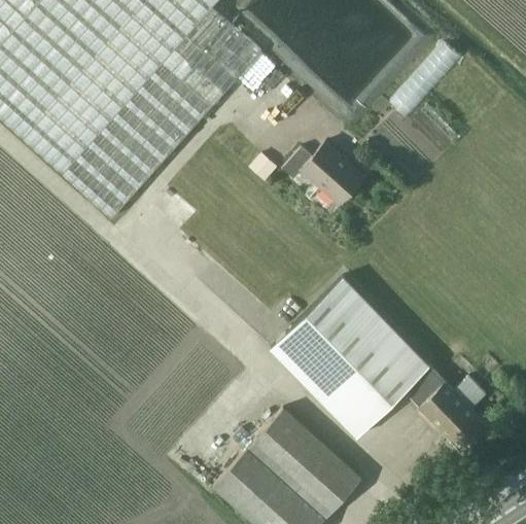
[(0,120),(61,175),(184,37),(204,55),(206,53),(229,27),(209,9),(216,0),(0,0),(0,120)]
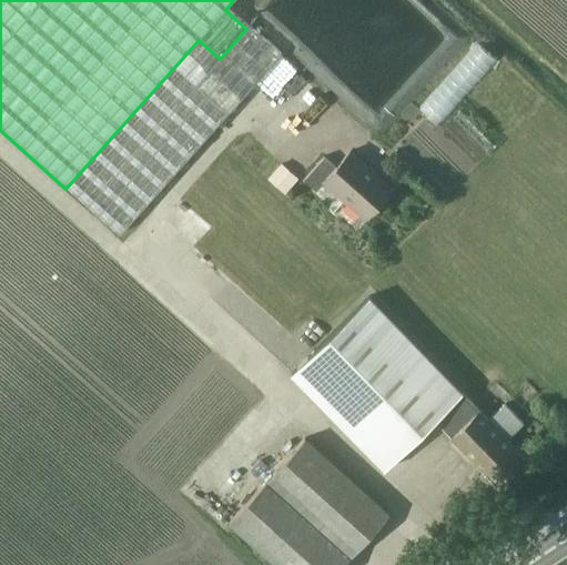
[(199,40),(66,189),(119,235),(254,86),(222,57),(220,59),(199,40)]
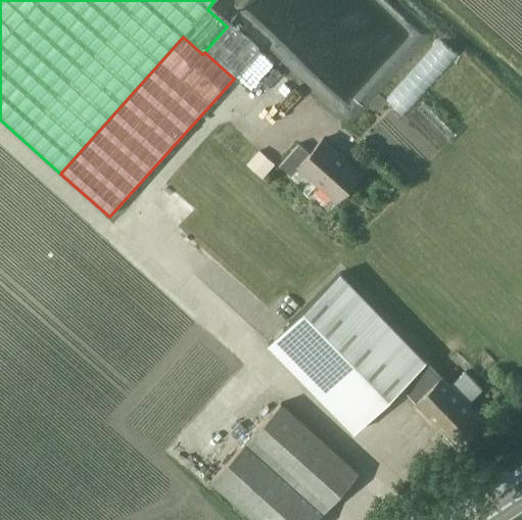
[(386,100),(404,115),(459,56),(440,40),(386,100)]
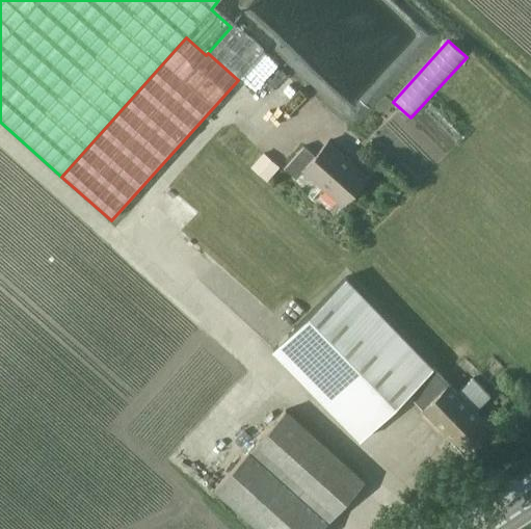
[(327,141),(313,158),(300,173),(342,208),(368,178),(327,141)]
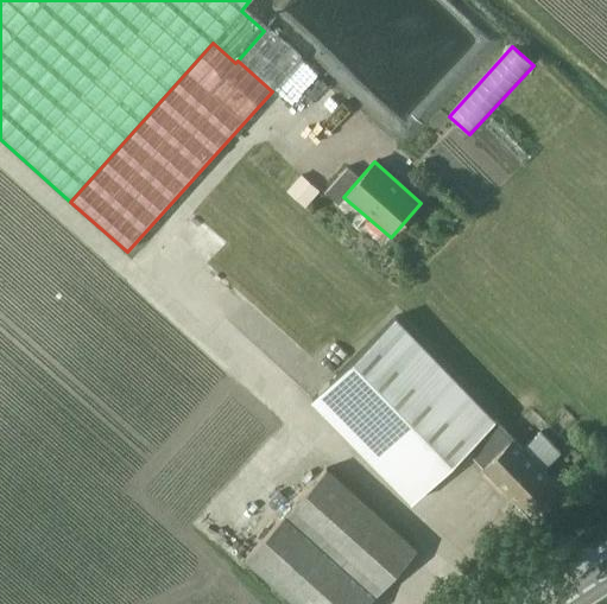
[(337,207),(343,197),(358,180),(347,170),(324,195),(337,207)]
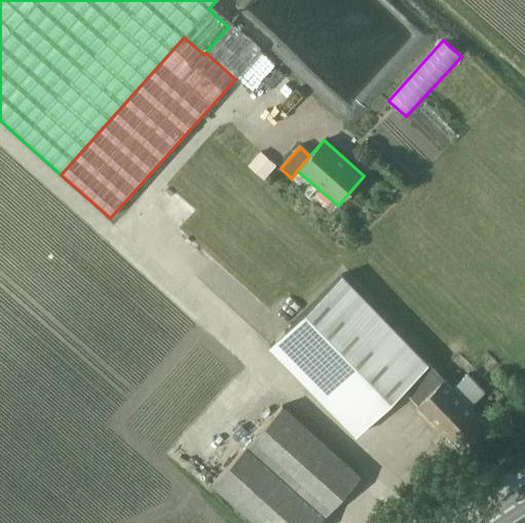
[(259,150),(249,165),(266,178),(276,162),(259,150)]
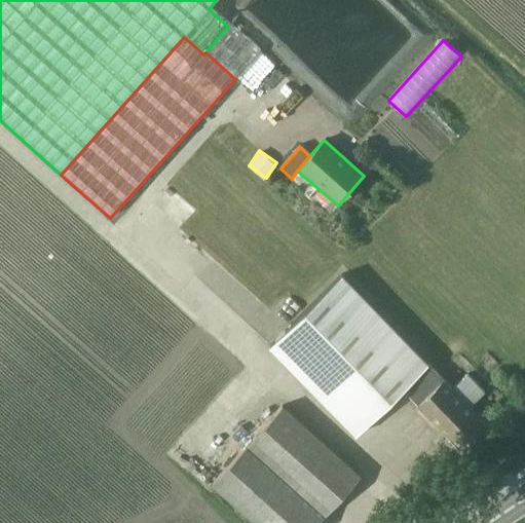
[(353,437),(401,390),(457,450),(483,425),(467,409),(483,395),(465,377),(451,391),(426,366),(341,275),(267,346),(353,437)]
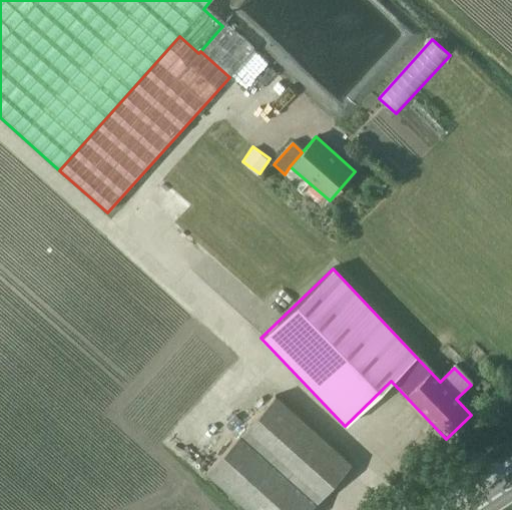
[(276,400),(207,473),(247,509),(310,509),(351,466),(276,400)]
